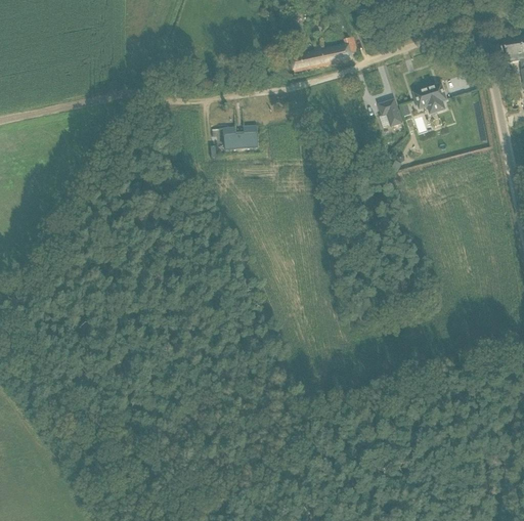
[(351,50),(357,49),(354,35),(343,38),(344,41),(320,47),(319,42),(313,43),(314,48),(291,54),(294,71),(352,59),(351,50)]
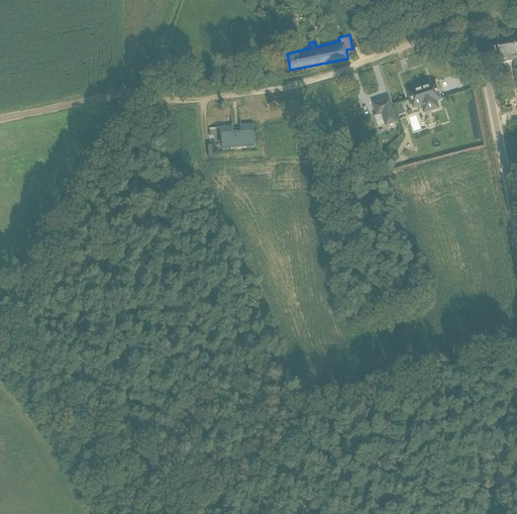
[(516,54),(516,34),(497,38),(500,55),(516,52),(516,54)]
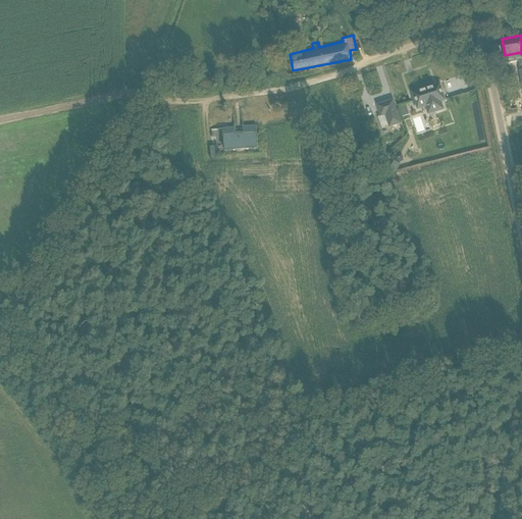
[(425,87),(413,91),(417,102),(418,107),(426,105),(428,111),(434,109),(442,106),(439,99),(445,98),(444,97),(439,83),(433,85),(433,84),(424,86),(425,87)]
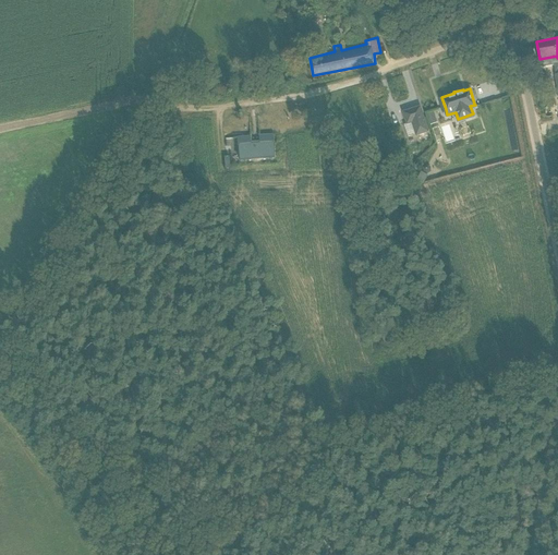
[(417,106),(403,110),(407,121),(403,122),(408,133),(415,131),(416,133),(428,129),(423,115),(421,116),(417,106)]
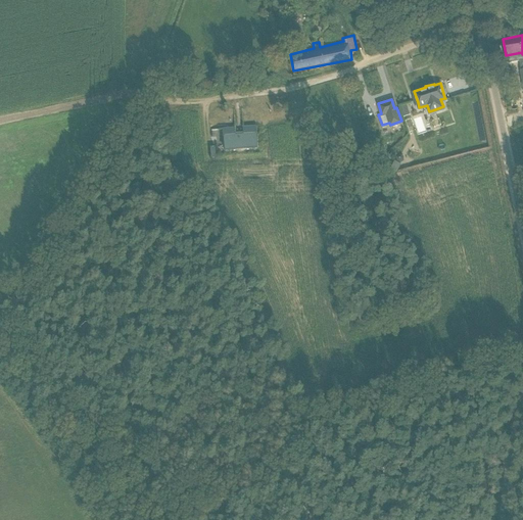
[(407,103),(400,105),(403,114),(410,112),(407,103)]
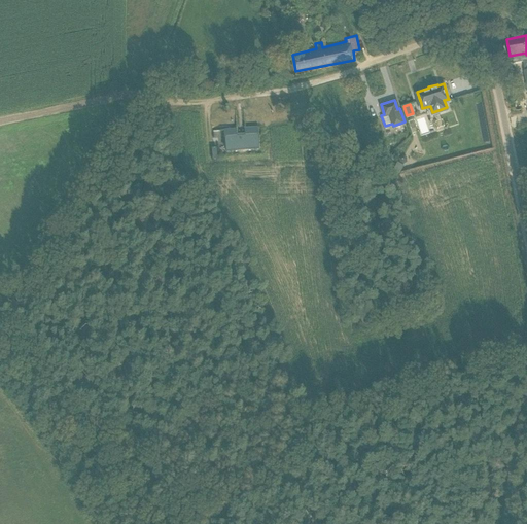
[(258,133),(225,135),(226,150),(259,147),(258,133)]
